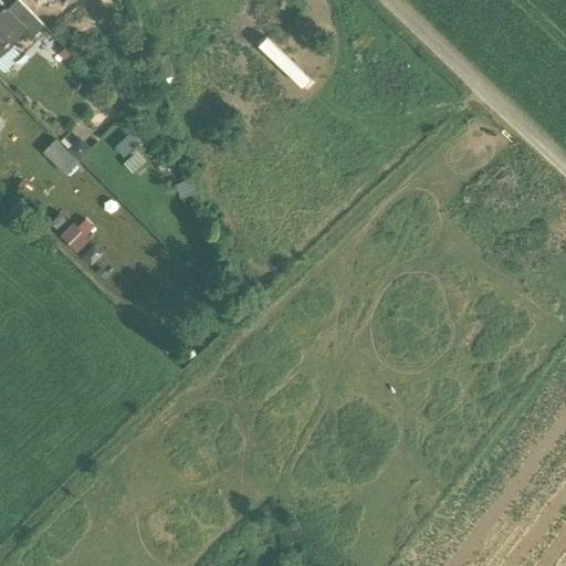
[(42,25),(18,0),(17,0),(7,10),(22,27),(22,28),(31,37),(42,25)]
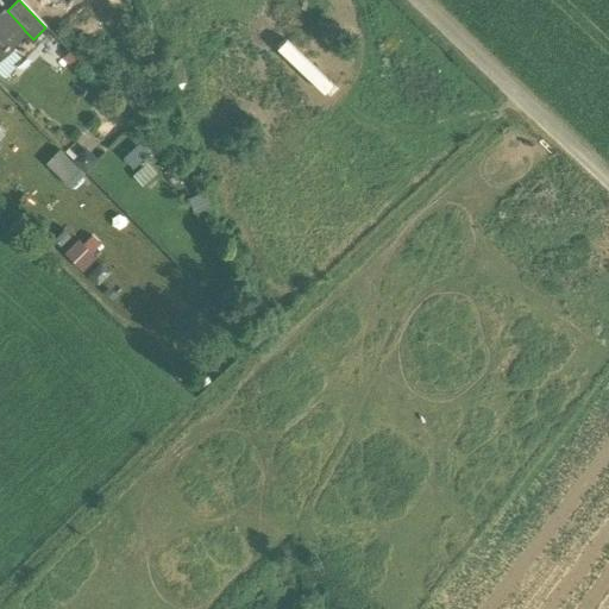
[(7,11),(0,4),(0,51),(24,30),(24,29),(7,11)]
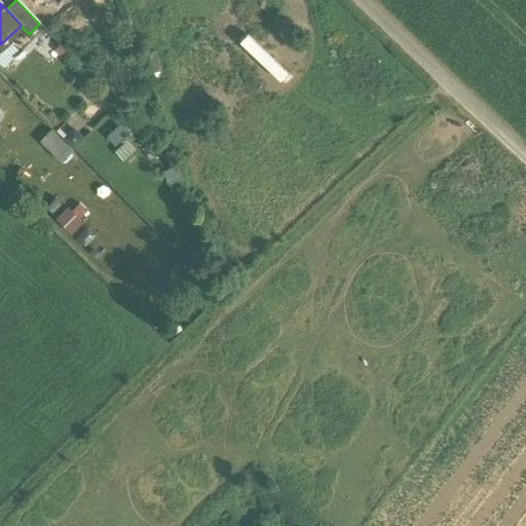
[(160,46),(143,51),(153,82),(170,76),(160,46)]
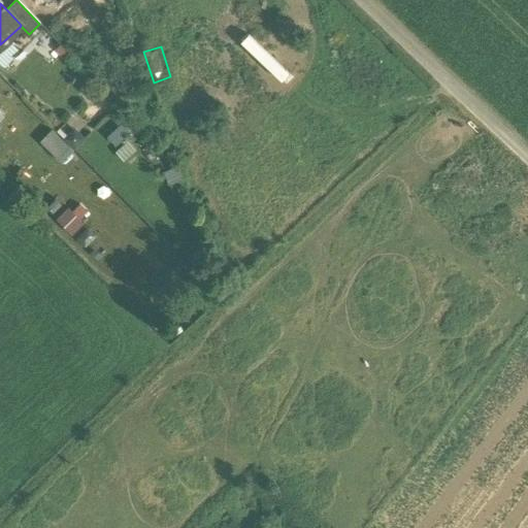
[(52,128),(38,142),(61,164),(75,150),(52,128)]
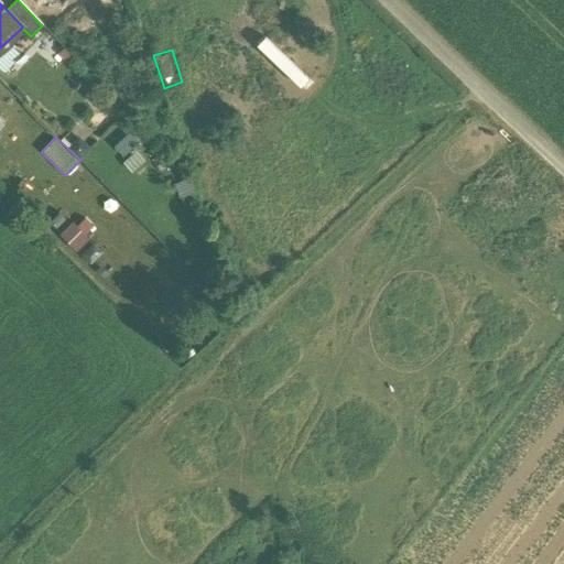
[(72,151),(85,160),(93,147),(79,139),(72,151)]
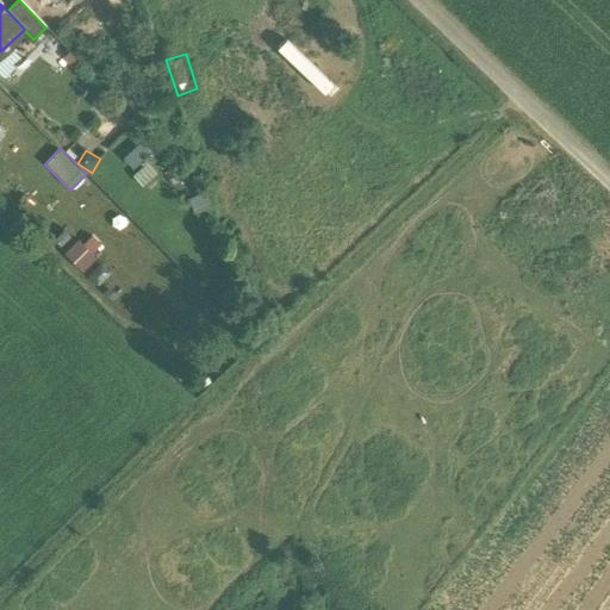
[(82,274),(100,261),(85,238),(66,250),(82,274)]
